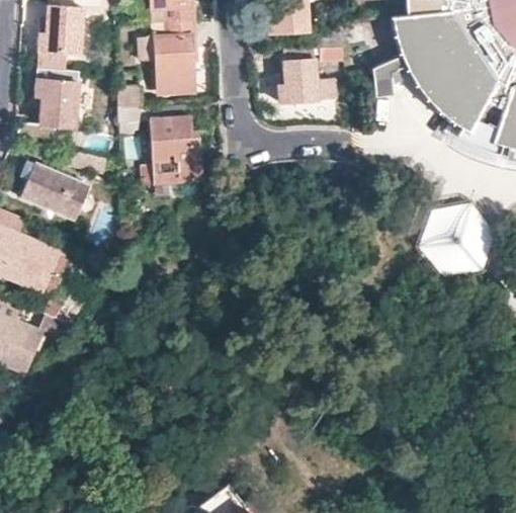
[(79,55),(82,12),(100,13),(101,1),(80,0),(48,0),(47,27),(46,34),(38,34),(37,52),(41,53),(40,58),(37,58),(36,71),(64,73),(65,54),(79,55)]
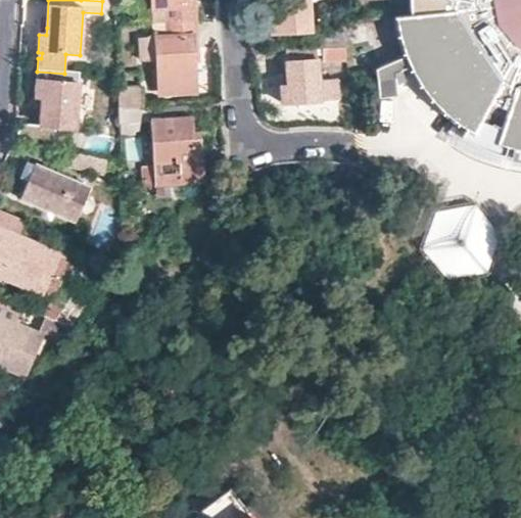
[(151,0),(153,26),(194,24),(193,0),(151,0)]
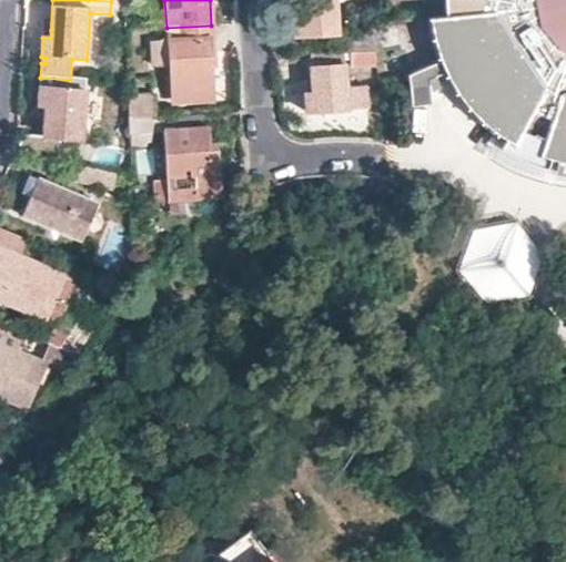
[(336,34),(334,0),(300,0),(302,14),(295,16),(296,26),(296,36),(336,34)]
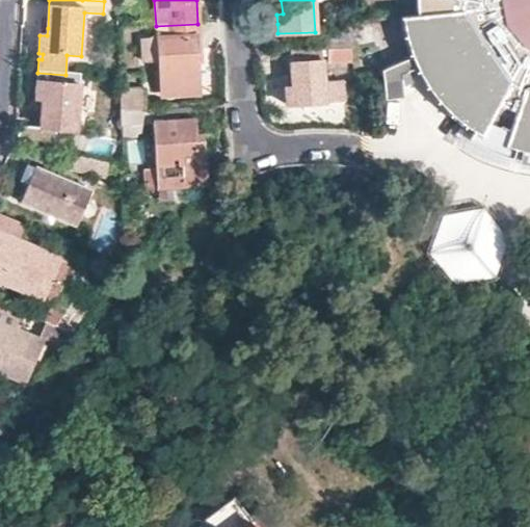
[(529,0),(418,0),(418,12),(401,16),(402,24),(409,52),(414,61),(417,69),(419,72),(432,95),(433,96),(452,116),(475,133),(491,140),(517,150),(518,150),(529,151),(529,0)]
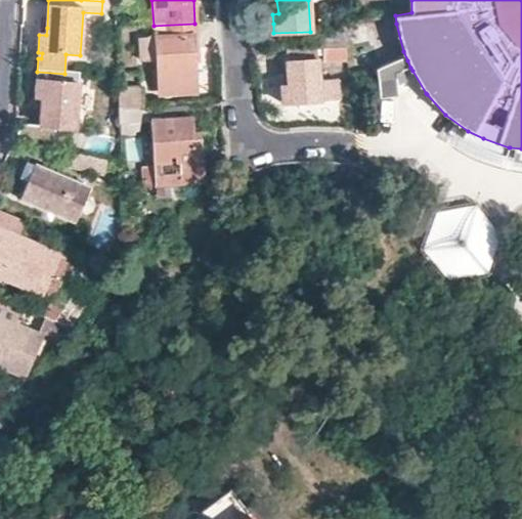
[(197,47),(194,24),(154,26),(155,37),(149,42),(139,43),(140,63),(156,62),(158,96),(197,94),(194,57),(198,56),(197,47)]
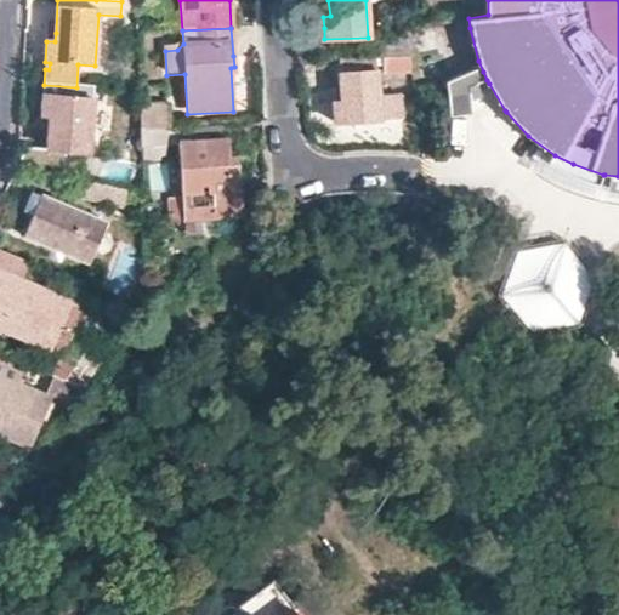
[(378,58),(410,57),(408,39),(376,40),(378,58)]
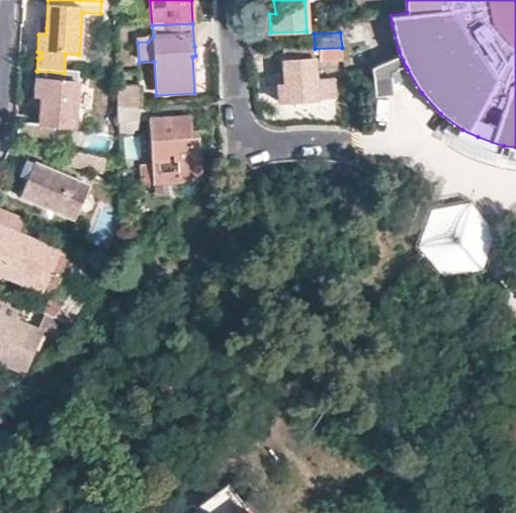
[(342,48),(315,49),(282,51),(282,61),(281,61),(282,74),(283,85),(278,86),(276,86),(277,104),(333,101),(330,63),(344,62),(342,48)]
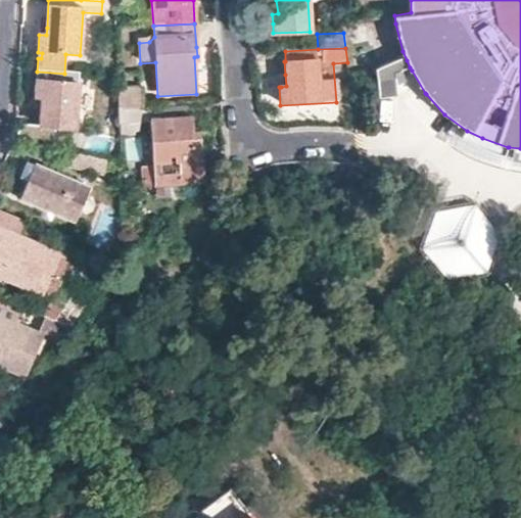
[(410,67),(407,60),(375,75),(379,104),(396,102),(395,91),(394,79),(400,76),(412,71),(410,67)]
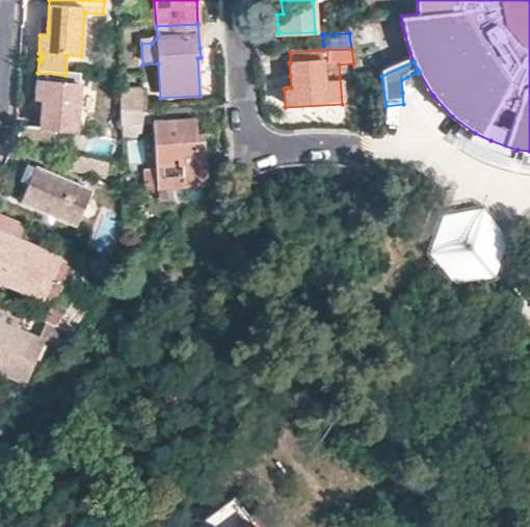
[(77,132),(81,76),(65,75),(37,73),(35,100),(43,101),(43,112),(41,130),(77,132)]
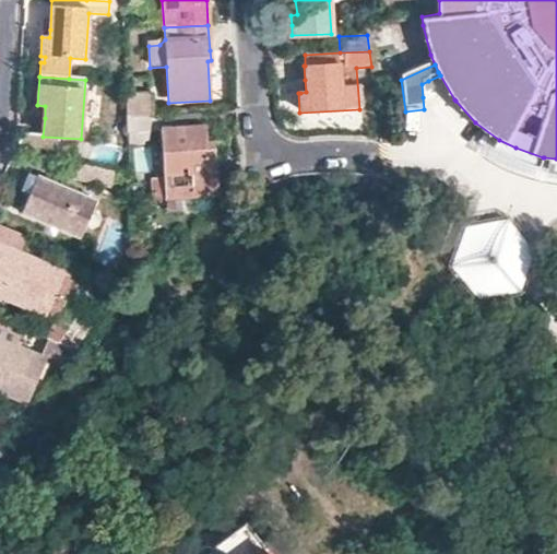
[(434,92),(428,81),(422,84),(423,97),(434,92)]
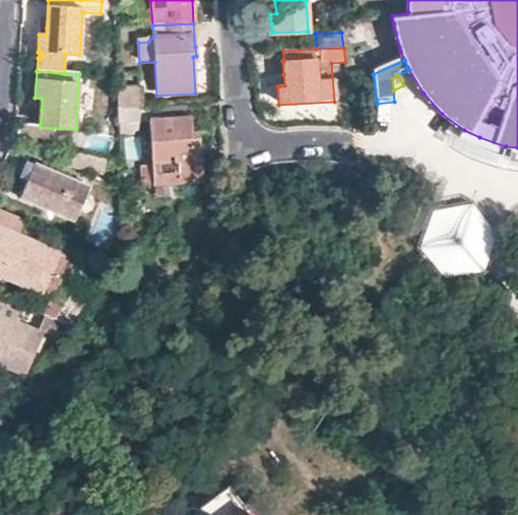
[(142,108),(144,108),(142,89),(118,90),(119,110),(142,108)]
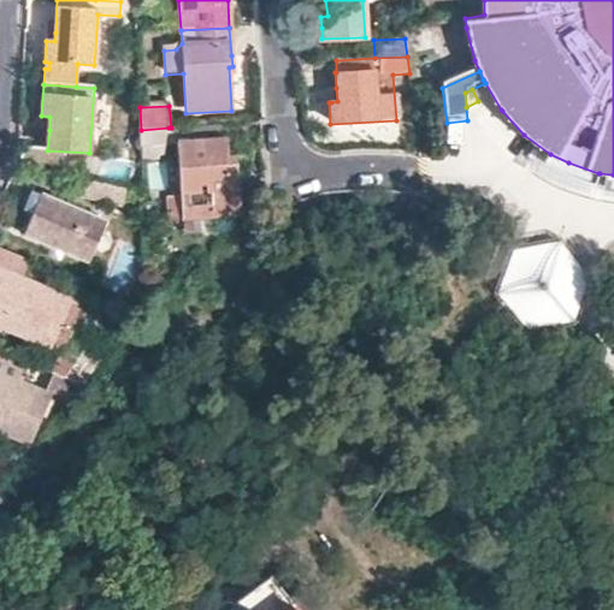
[(170,148),(169,128),(141,130),(142,149),(153,149),(153,159),(166,158),(165,148),(170,148)]
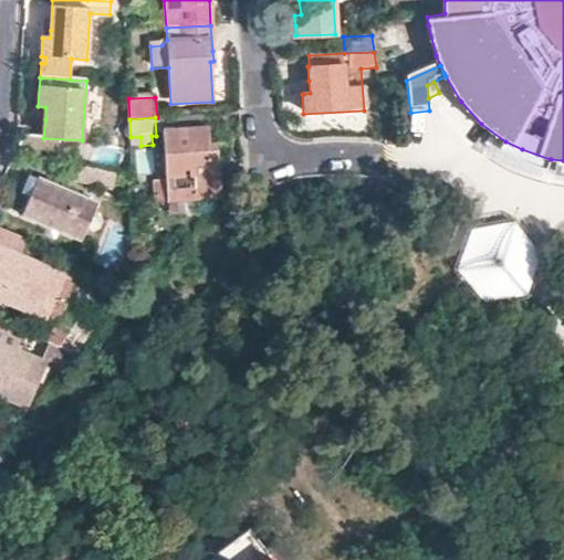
[(164,135),(208,131),(208,118),(163,120),(164,135)]
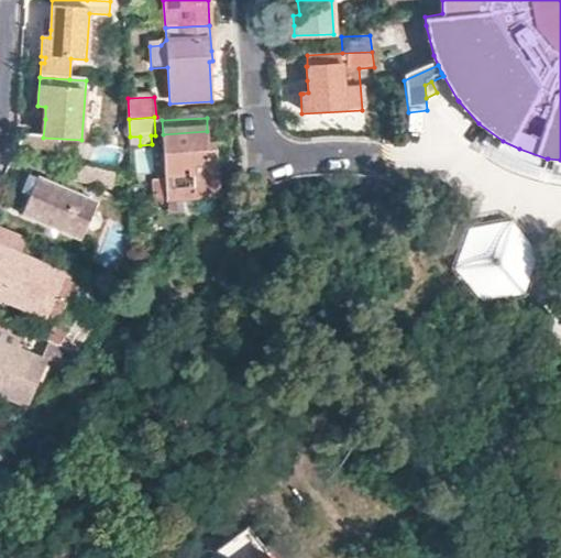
[(219,197),(217,162),(209,162),(208,145),(207,131),(163,134),(165,183),(156,184),(156,201),(219,197)]
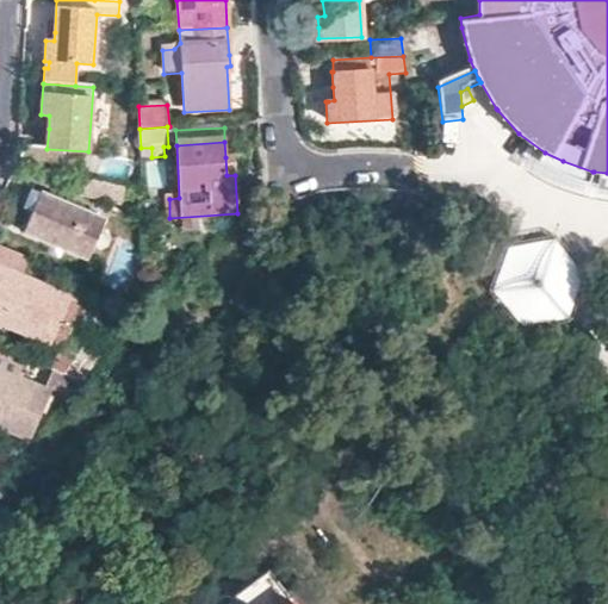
[(152,157),(152,148),(141,148),(141,157),(152,157)]
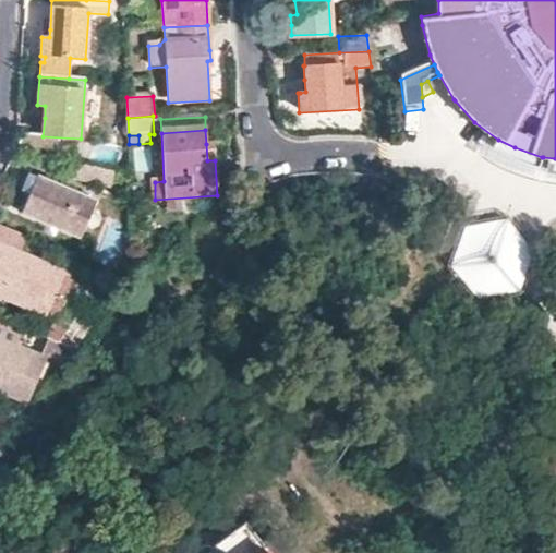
[(542,157),(515,147),(498,140),(491,153),(481,147),(474,159),(490,167),(505,175),(522,181),(544,189),(547,176),(538,172),(542,157)]
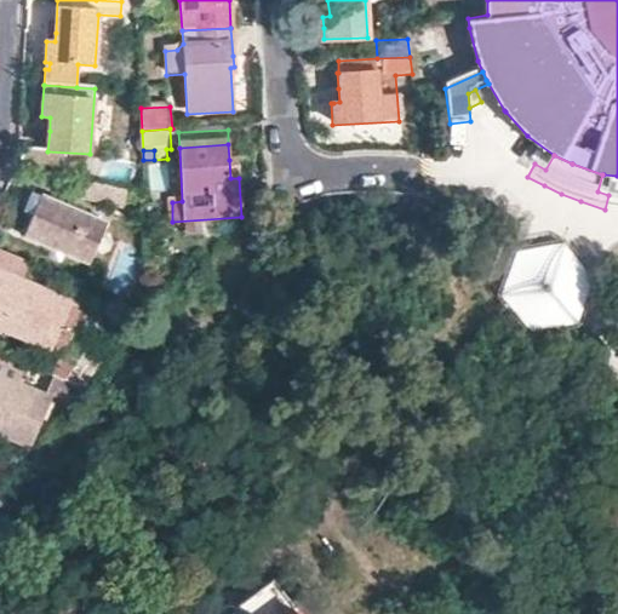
[(239,170),(238,159),(229,160),(230,178),(239,178),(239,170)]
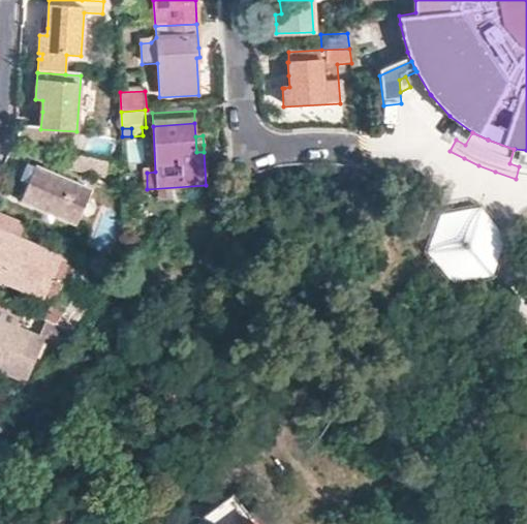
[(103,178),(106,164),(67,155),(64,168),(103,178)]
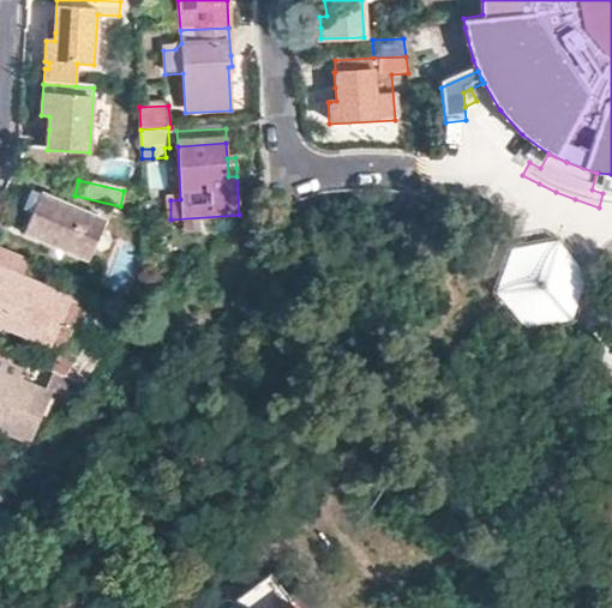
[(40,194),(30,188),(21,210),(30,215),(40,194)]
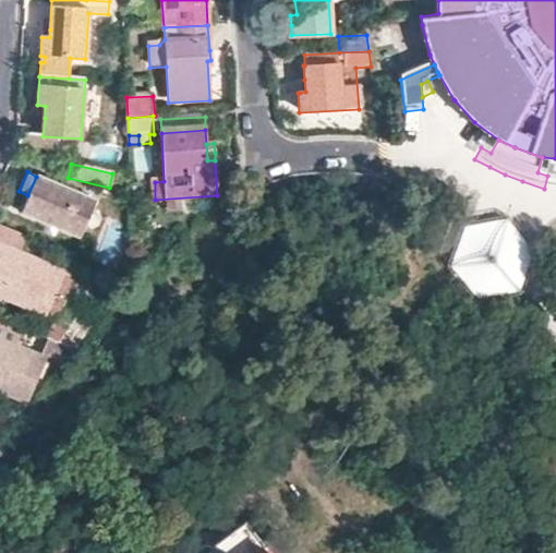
[(79,238),(94,201),(37,175),(36,177),(27,195),(24,202),(20,212),(79,238)]
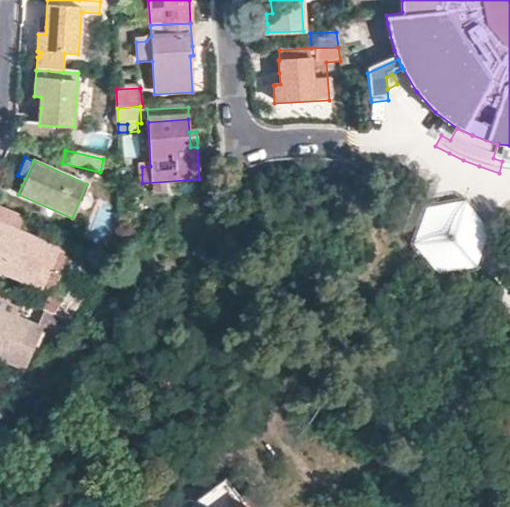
[(70,257),(19,234),(27,217),(0,206),(0,271),(47,292),(56,271),(69,277),(75,265),(70,257)]
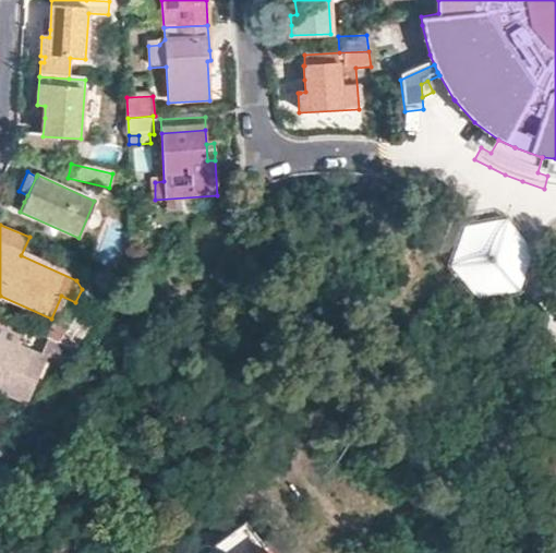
[(532,256),(506,226),(464,232),(450,272),(478,303),(518,296),(532,256)]
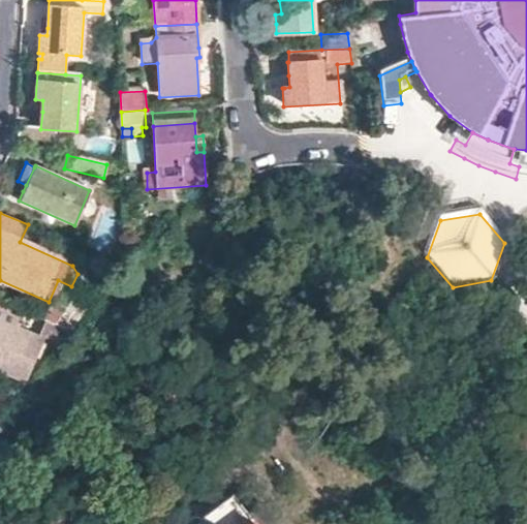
[(53,326),(69,332),(89,308),(75,298),(53,326)]
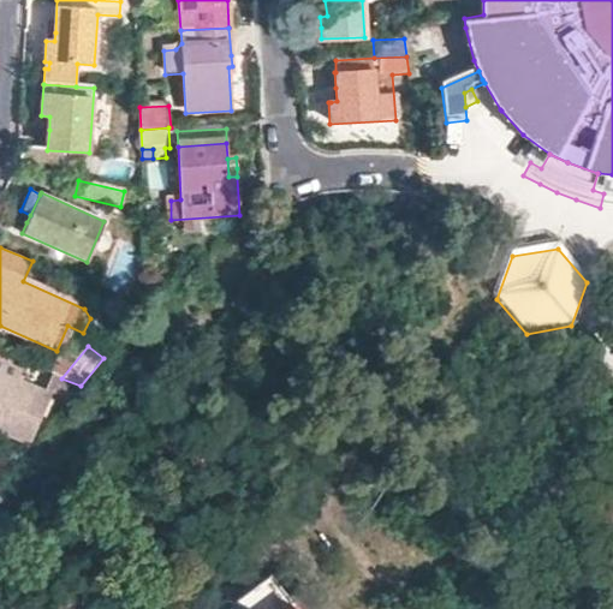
[(27,366),(0,354),(0,377),(19,386),(27,366)]
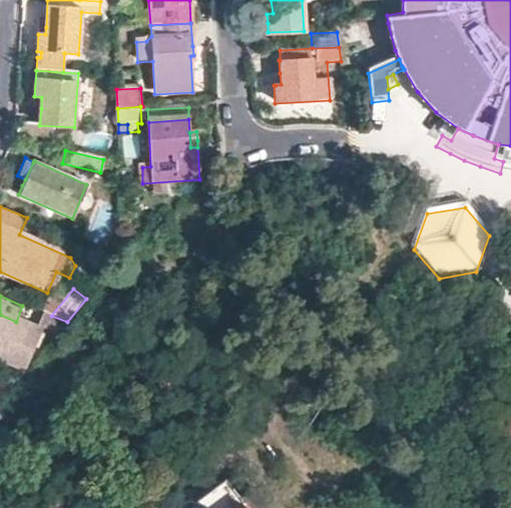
[(42,328),(57,335),(67,322),(51,316),(47,314),(42,328)]
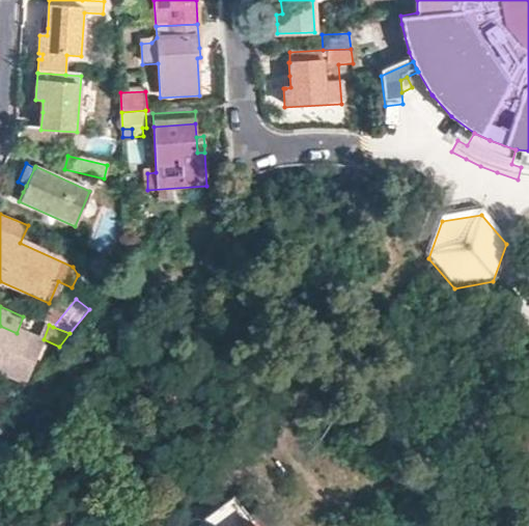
[(0,372),(24,384),(42,343),(17,333),(0,326),(0,372)]
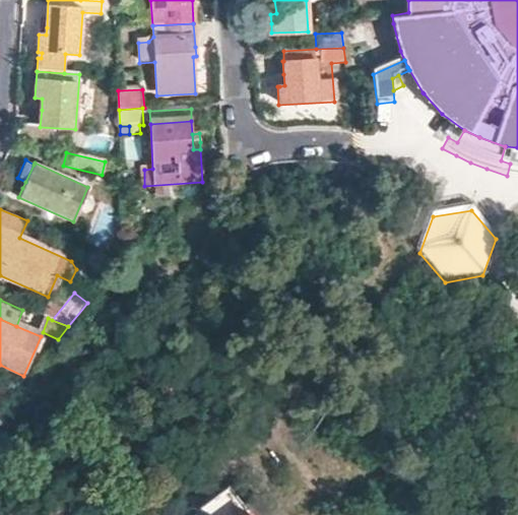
[(0,399),(11,405),(18,395),(0,387),(0,399)]
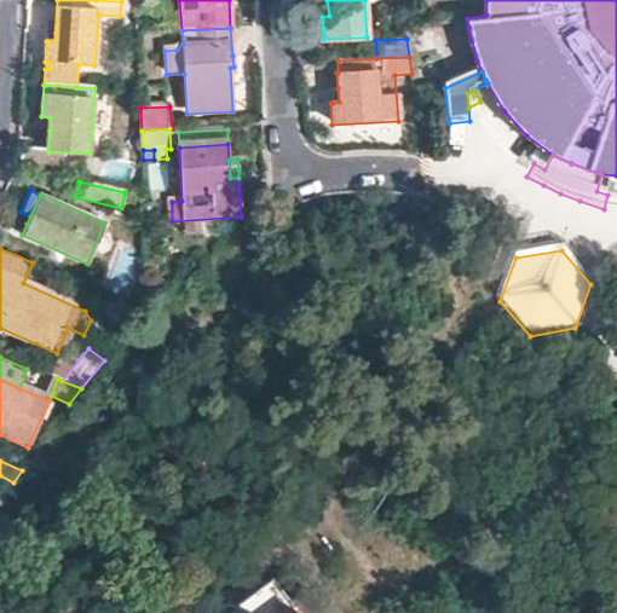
[(292,612),(269,582),(236,606),(229,602),(215,612),(292,612)]
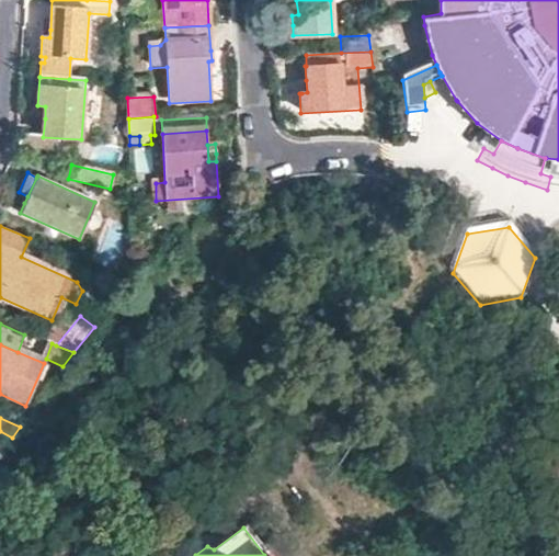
All buildings are outlined.
